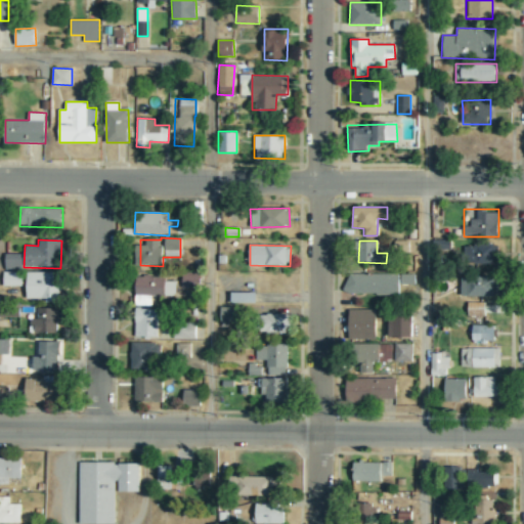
[(466,246),(466,264),(498,263),(498,245),(466,246)]
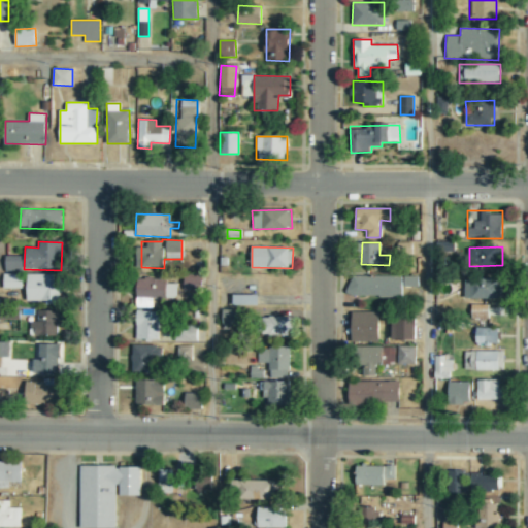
[(23,256),(5,255),(5,272),(23,272),(23,256)]
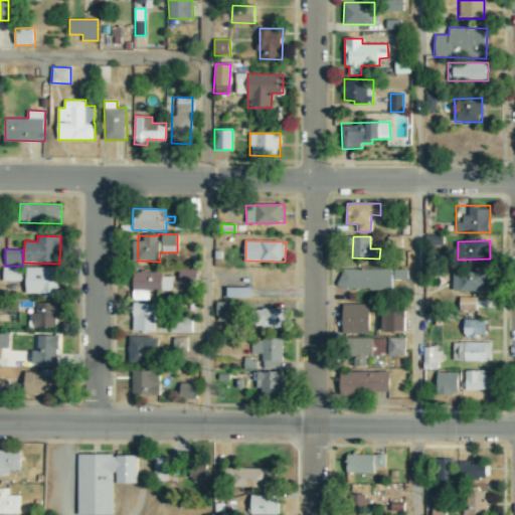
[(21,282),(22,267),(4,267),(4,281),(21,282)]
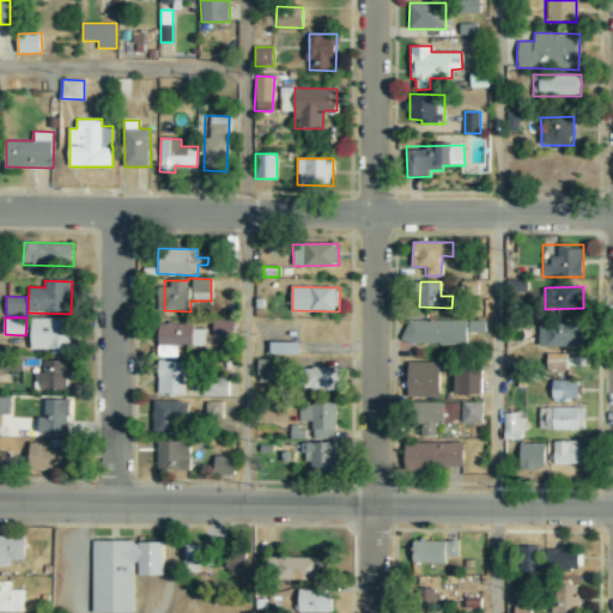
[(31,351),(72,352),(72,319),(31,319),(31,351)]
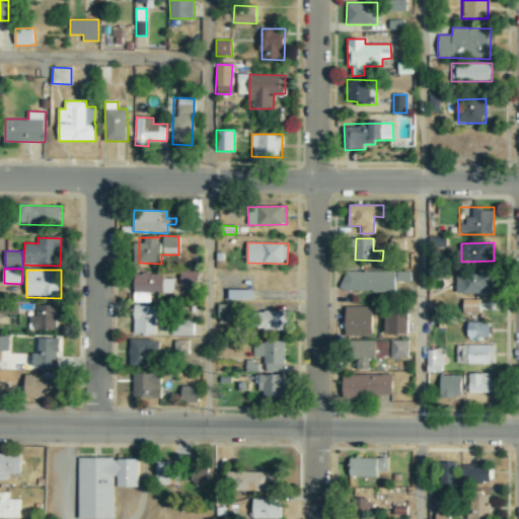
[(179,285),(198,285),(198,271),(179,271),(179,285)]
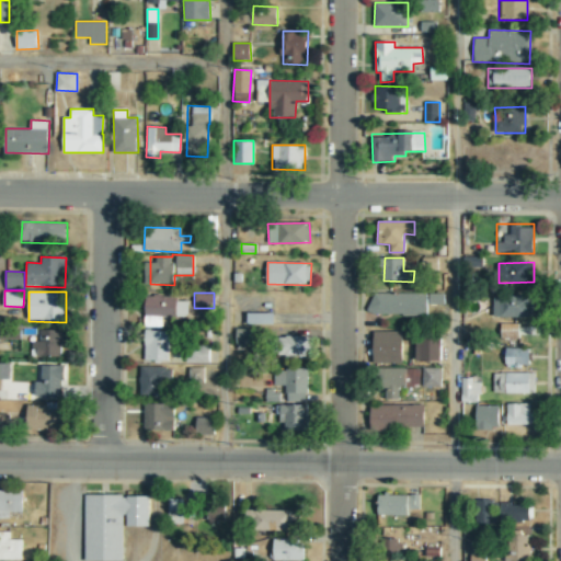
[(426,315),(426,305),(444,305),(444,293),(369,294),(369,315),(426,315)]
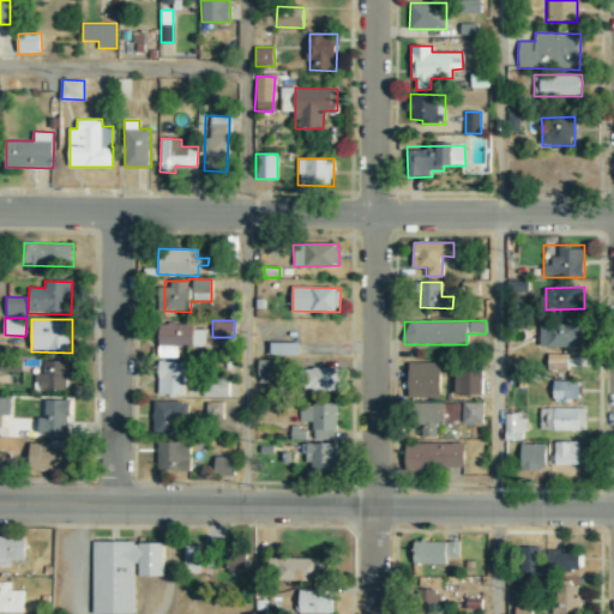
[(206,330),(193,330),(193,325),(158,324),(157,344),(205,347),(206,330)]
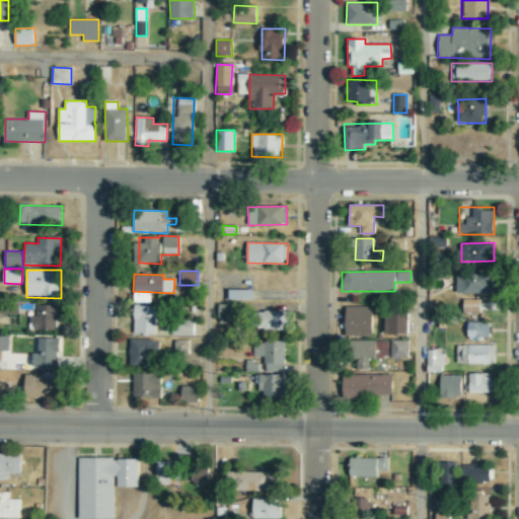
[(456,293),(494,292),(493,274),(456,275),(456,293)]
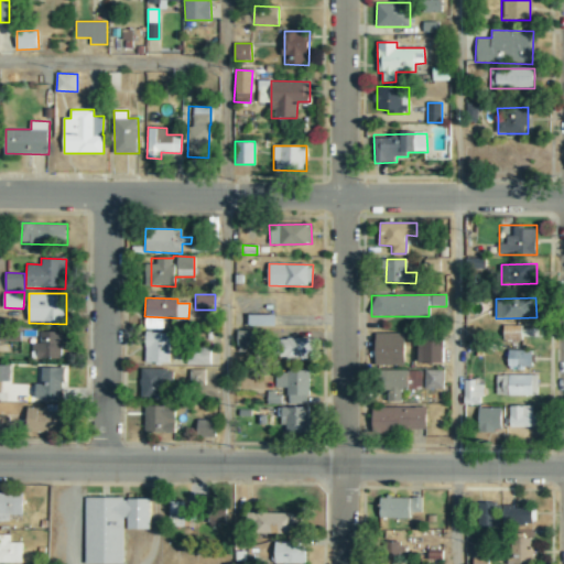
[(249,325),(277,325),(277,314),(249,314),(249,325)]
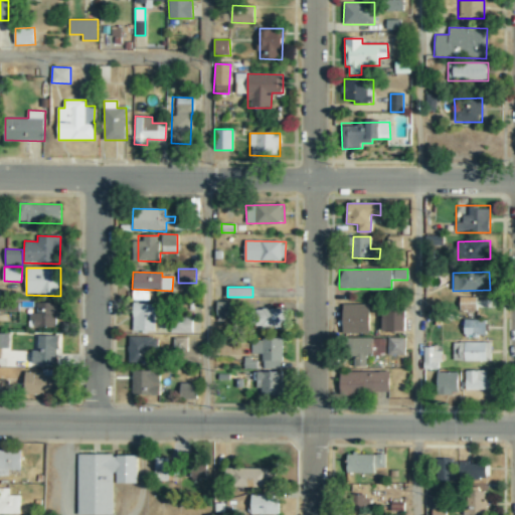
[(477,297),(460,297),(460,311),(477,311),(477,297)]
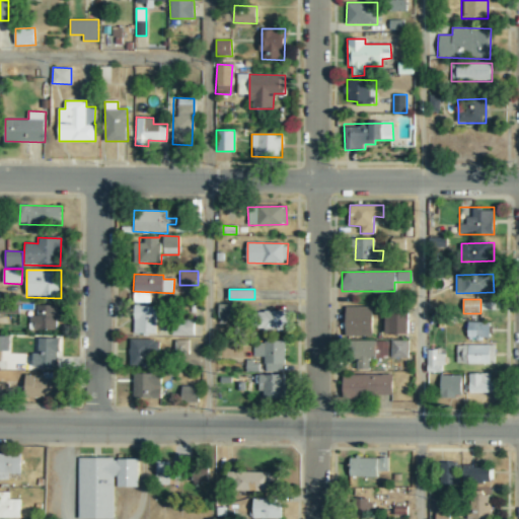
[(233,321),(233,304),(218,304),(218,322),(233,321)]
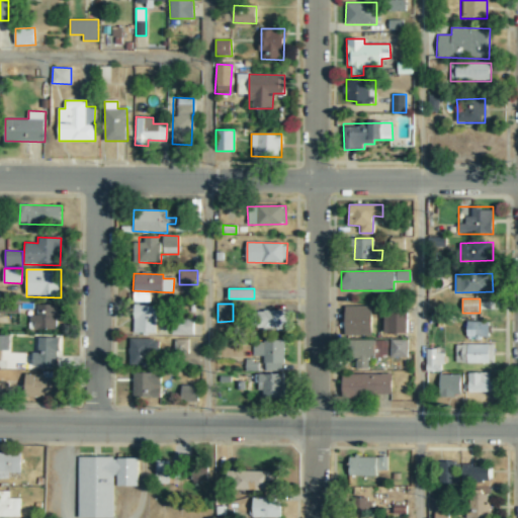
[(61,321),(62,305),(36,305),(36,316),(29,316),(29,329),(57,329),(57,321),(61,321)]
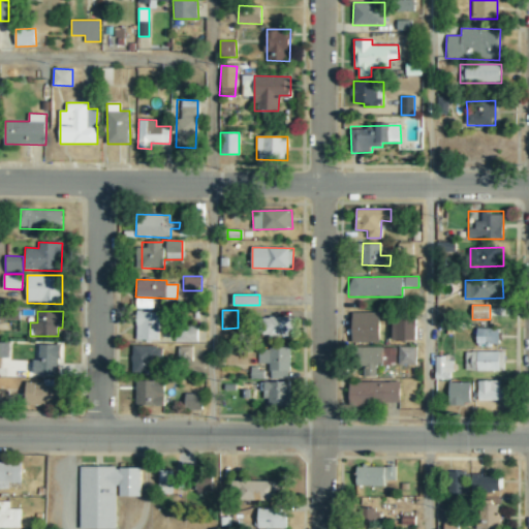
[(159,312),(136,311),(135,340),(158,341),(159,312)]
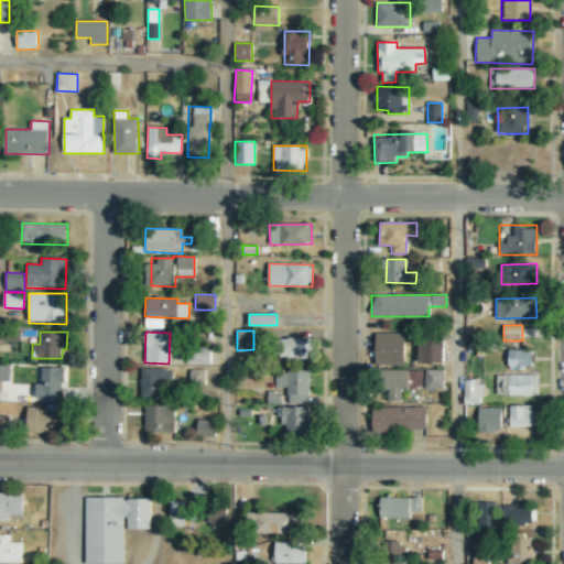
[(404,366),(405,333),(377,333),(376,365),(404,366)]
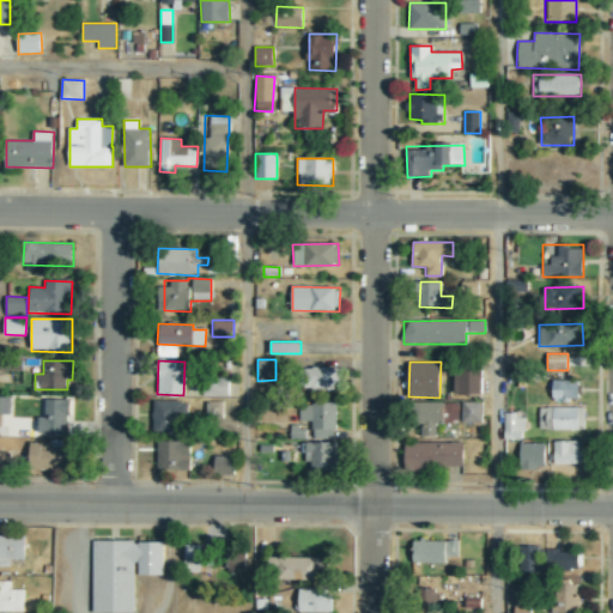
[(339,388),(339,368),(309,368),(309,389),(339,388)]
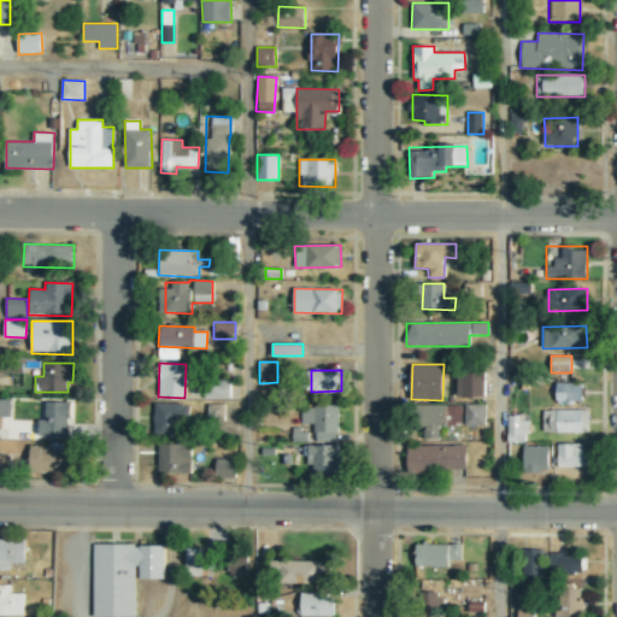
[(458,395),(486,397),(487,371),(459,371),(458,395)]
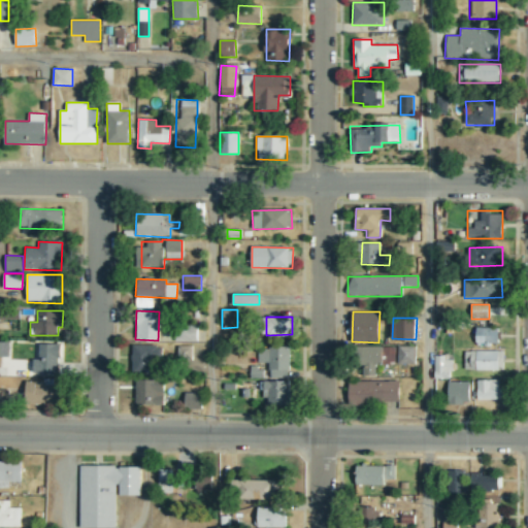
[(176,342),(197,341),(197,326),(176,326),(176,342)]
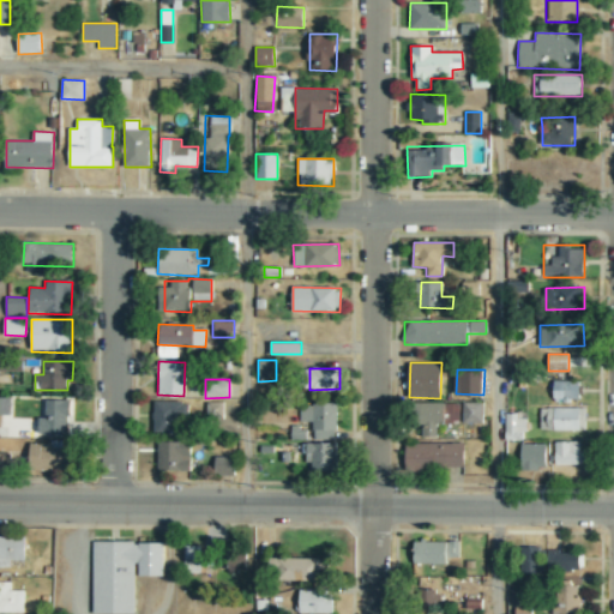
[(579,399),(579,381),(554,381),(553,399),(579,399)]
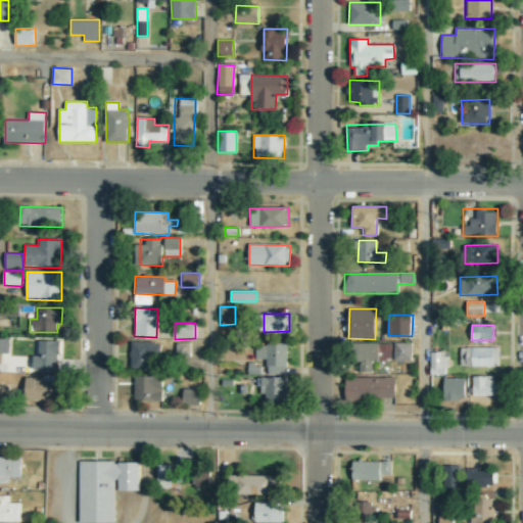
[(9,338),(0,338),(0,353),(9,353),(9,338)]
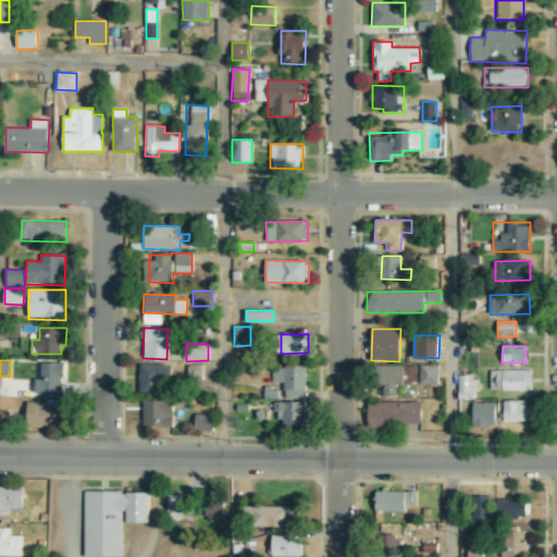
[(61,376),(64,376),(64,362),(41,362),(41,380),(35,380),(35,393),(61,393),(61,376)]
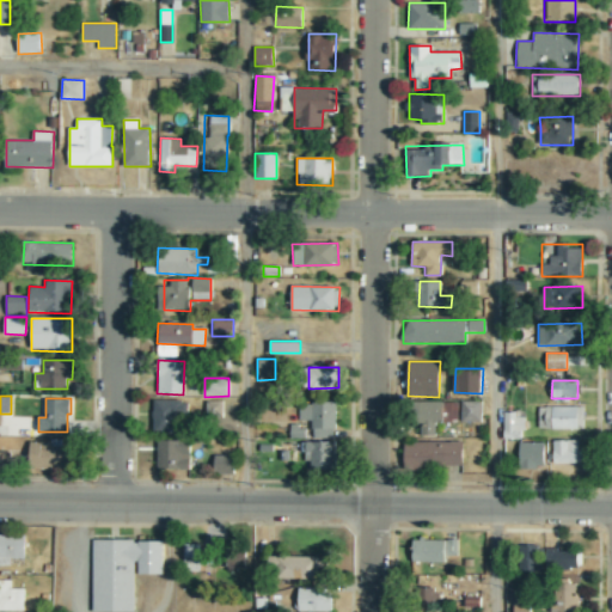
[(176,414),(188,412),(188,401),(153,401),(153,432),(176,432),(176,414)]
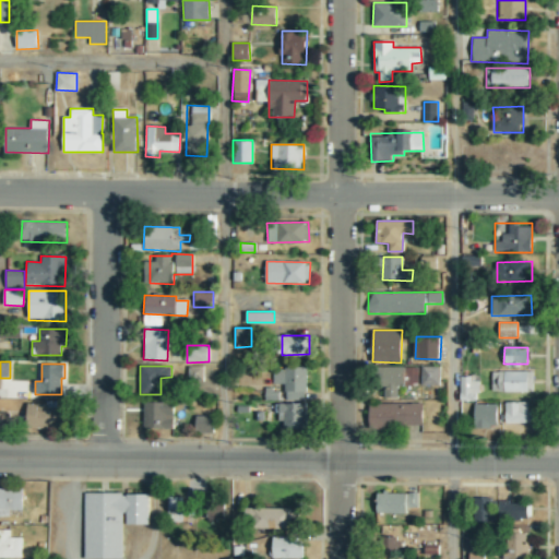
[(203,367),(188,366),(187,381),(202,381),(203,367)]
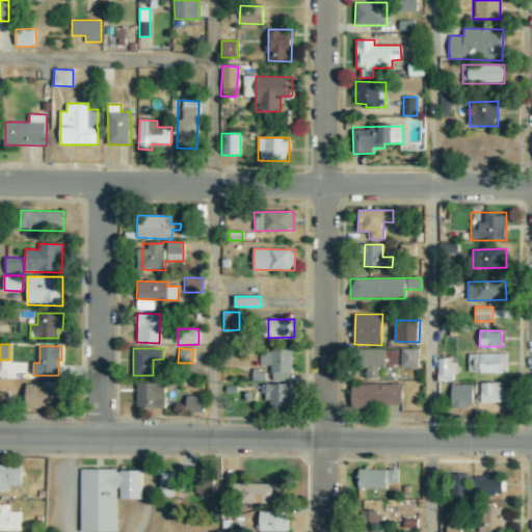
[(419,366),(419,348),(400,349),(401,367),(419,366)]
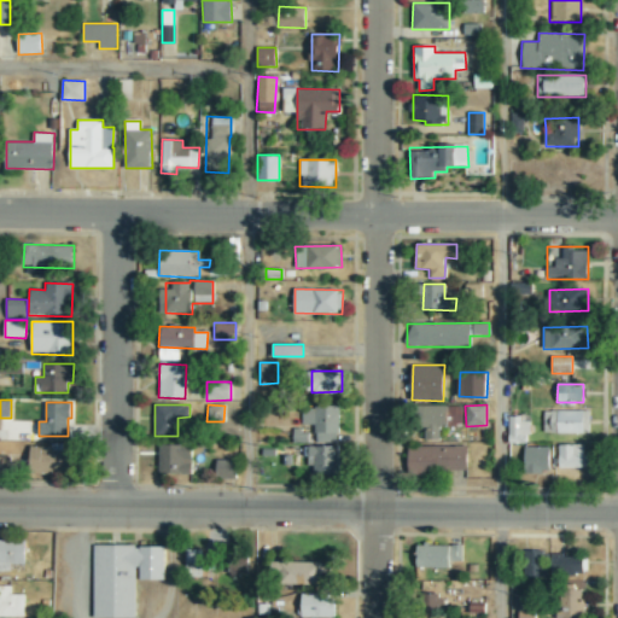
[(441,441),(439,426),(462,426),(462,406),(424,407),(425,441),(441,441)]
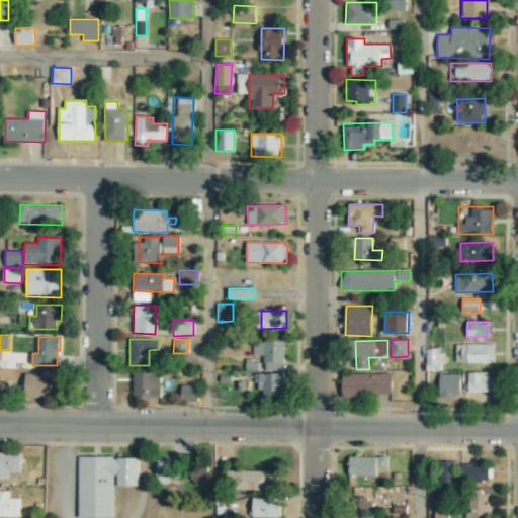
[(264,370),(284,370),(284,341),(253,341),(252,356),(264,356),(264,370)]
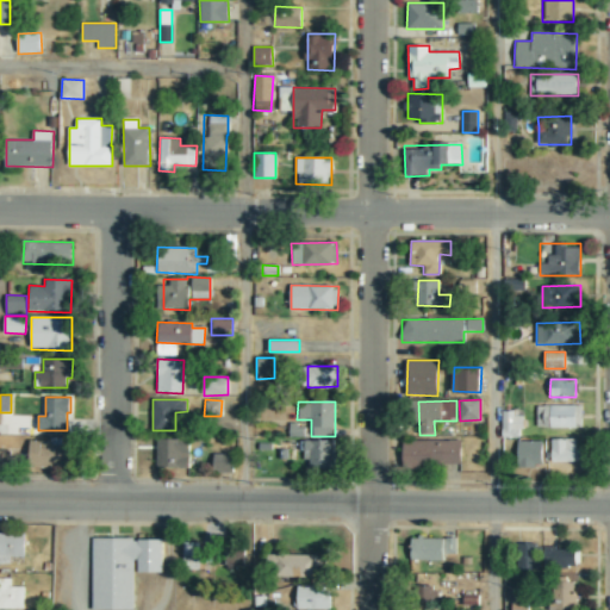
[(536,405),(535,428),(582,429),(582,406),(536,405)]
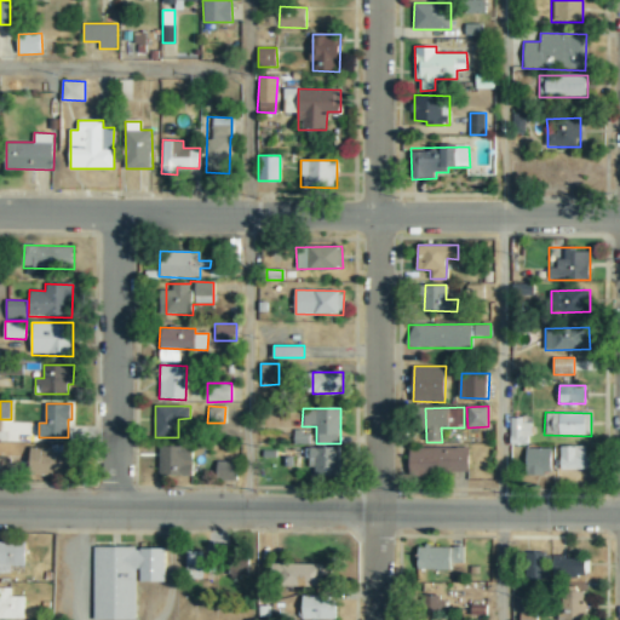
[(510,417),(510,445),(530,445),(530,417),(510,417)]
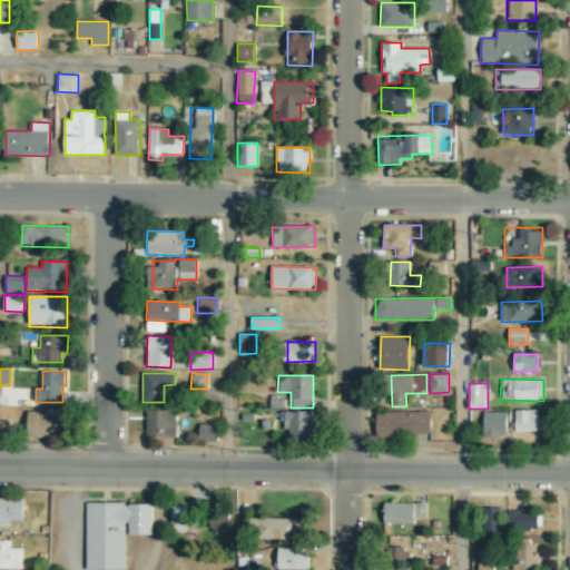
[(285,408),(285,396),(269,397),(269,409),(285,408)]
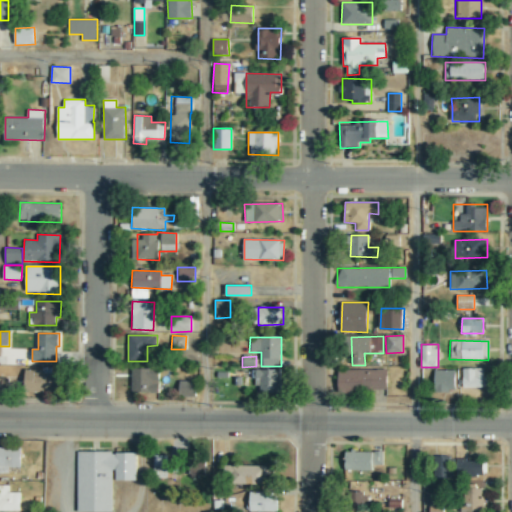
[(159,393),(159,369),(131,368),(131,392),(159,393)]
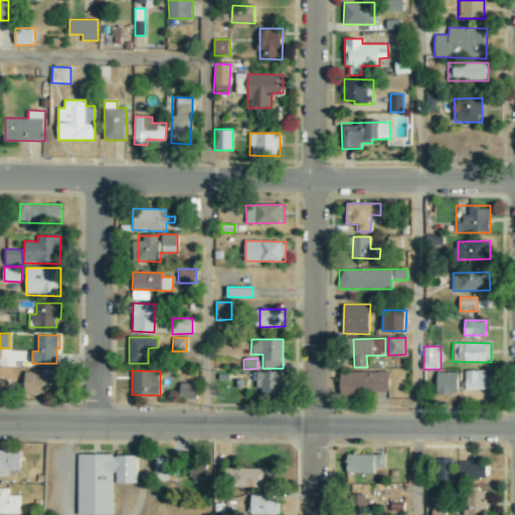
[(486,370),(465,370),(466,390),(487,389),(486,370)]
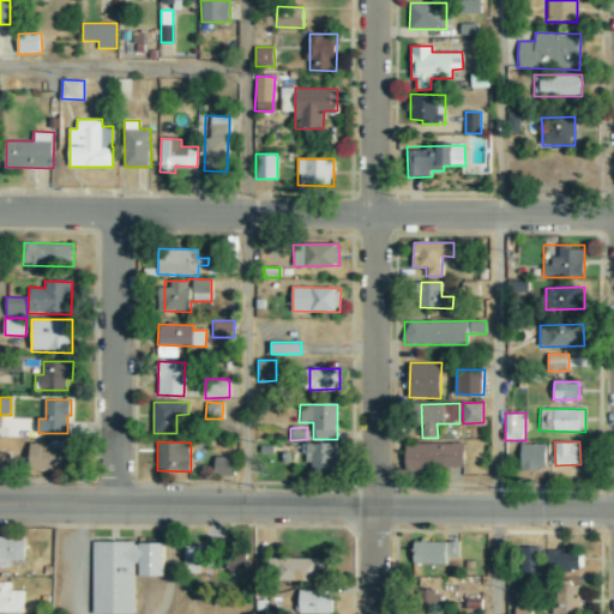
[(72,447),(61,447),(62,443),(31,443),(31,469),(72,470),(72,447)]
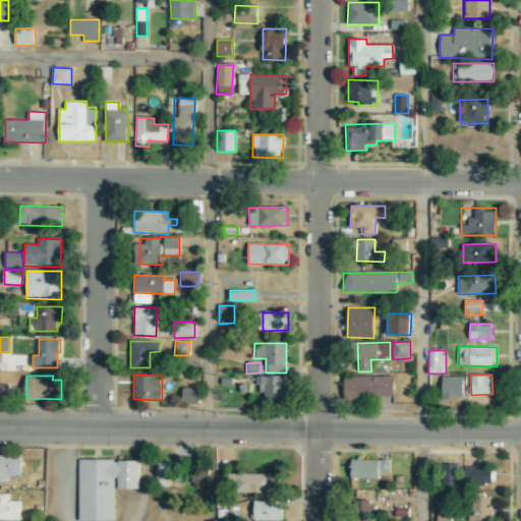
[(287,375),(262,377),(262,400),(287,400),(287,375)]
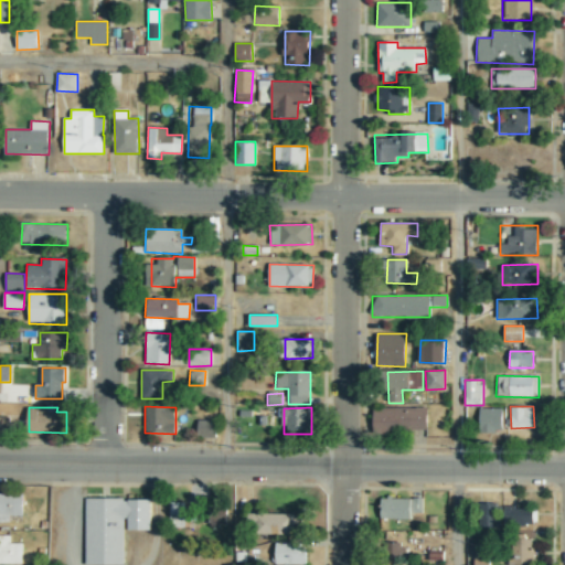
[(428,430),(428,407),(373,408),(373,432),(428,430)]
